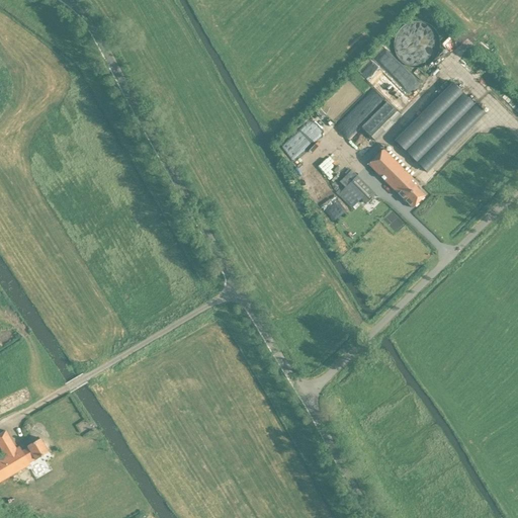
[(410,67),(417,68),(425,67),(432,63),(438,57),(441,49),(441,40),(438,33),(433,26),(426,22),(419,21),(411,22),(404,25),(399,30),(396,36),(394,44),(395,51),(398,57),(403,62),(410,67)]
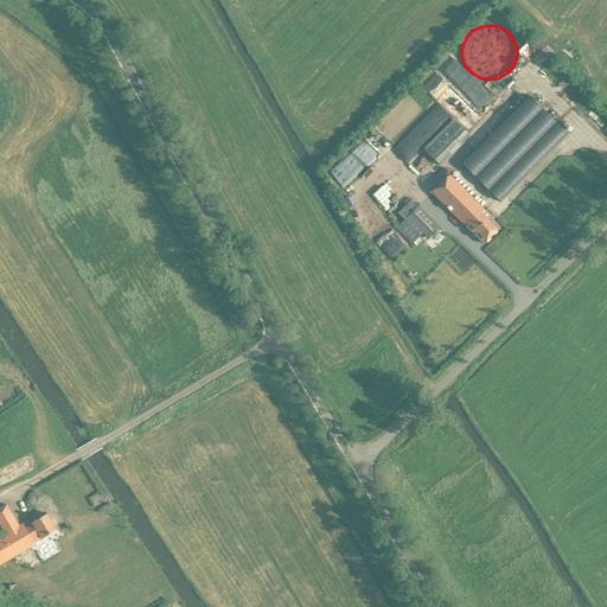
[(449,53),(435,63),(440,70),(454,59),(449,53)]
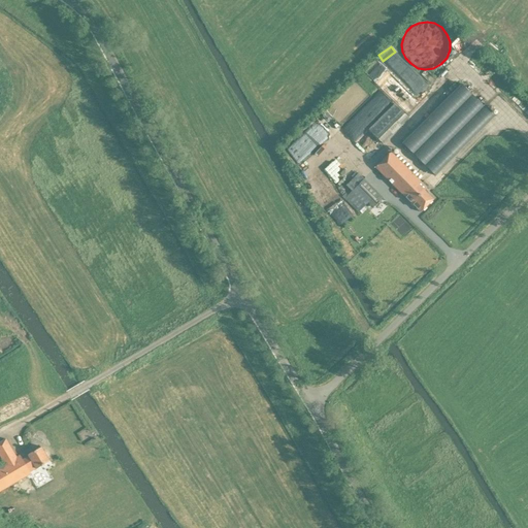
[(461,84),(402,142),(434,175),(494,116),(461,84)]
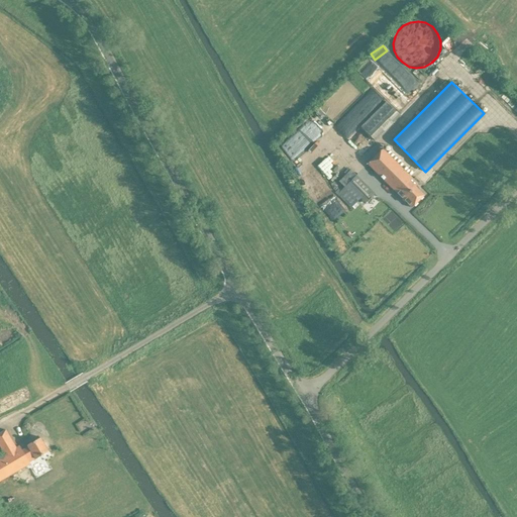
[(386,101),(360,127),(375,140),(400,115),(386,101)]
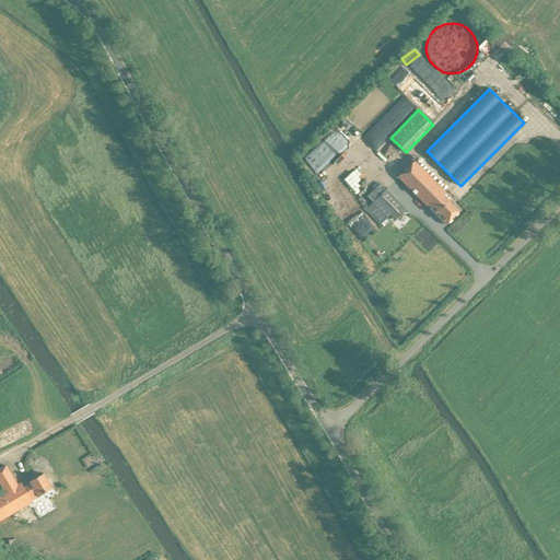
[(328,143),(303,160),(324,190),(356,168),(345,151),(337,156),(328,143)]
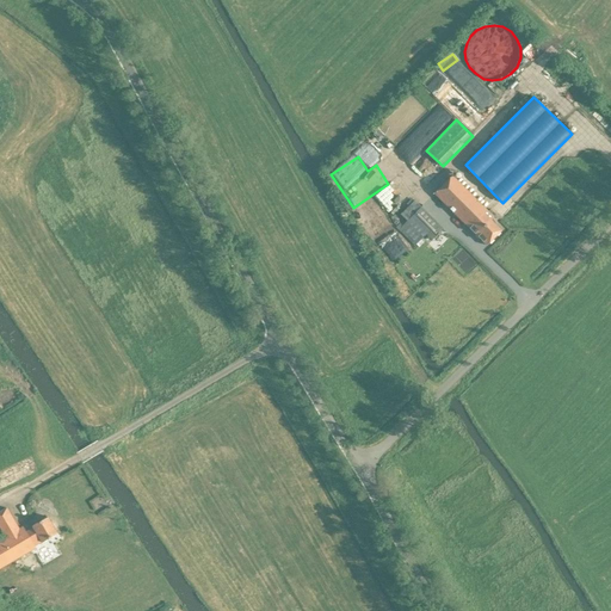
[(493,217),(451,176),(434,193),(486,245),(501,230),(491,220),(493,217)]
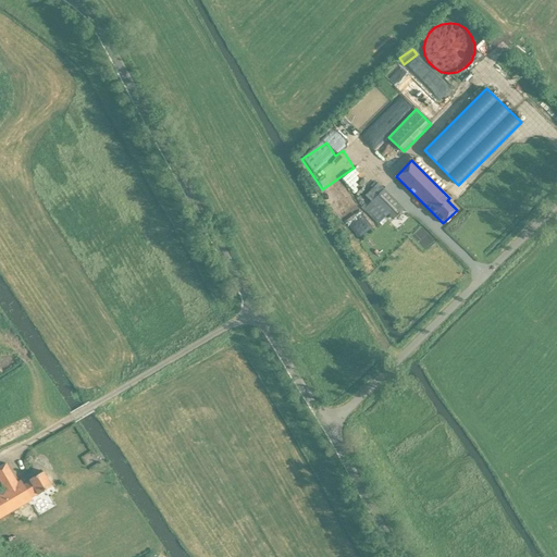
[(354,198),(362,190),(348,174),(339,182),(354,198)]
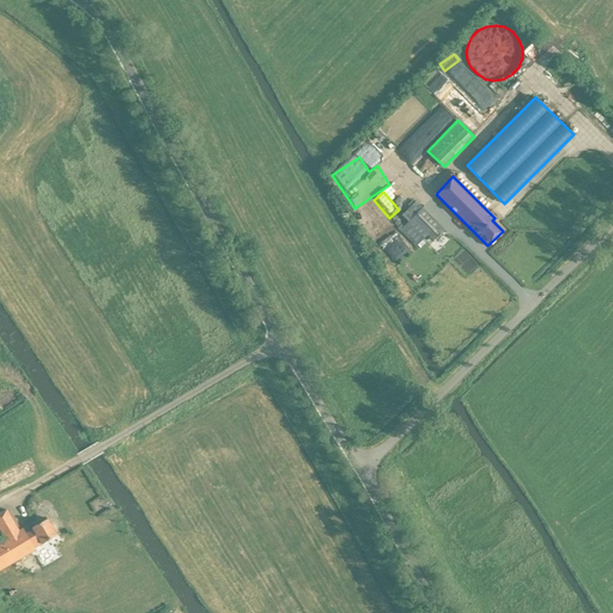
[(444,230),(422,207),(413,199),(407,205),(410,207),(401,216),(408,222),(400,230),(416,247),(417,246),(420,248),(425,242),(423,240),(428,235),(434,241),(444,230)]
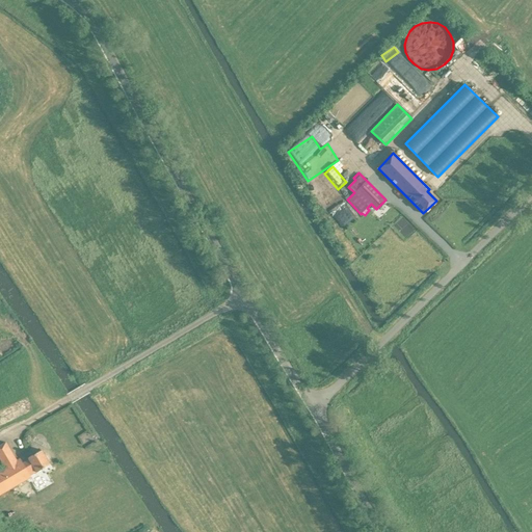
[(310,186),(343,227),(353,218),(320,178),(310,186)]
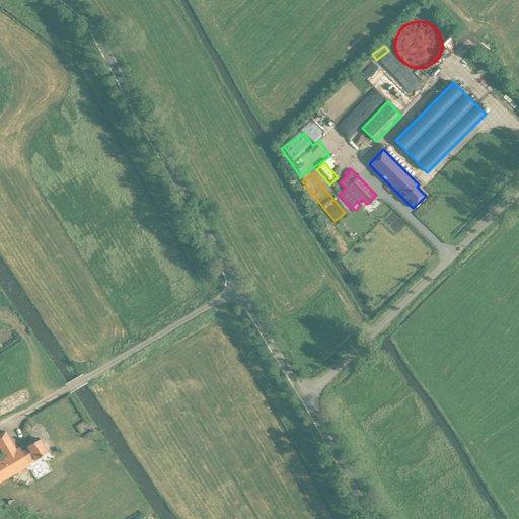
[(49,453),(41,439),(27,446),(28,448),(22,451),(19,447),(16,449),(6,431),(0,434),(0,447),(4,456),(0,458),(0,482),(30,464),(27,460),(33,457),(35,460),(49,453)]
